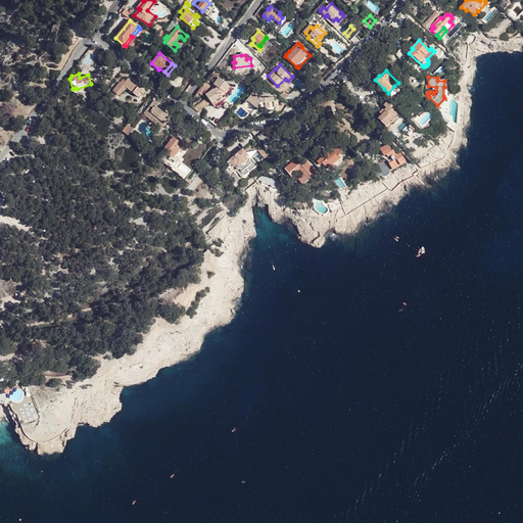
[(215,89),(214,89),(206,94),(215,107),(224,100),(223,98),(226,93),(228,94),(229,93),(233,88),(220,78),(214,85),(218,87),(215,89)]
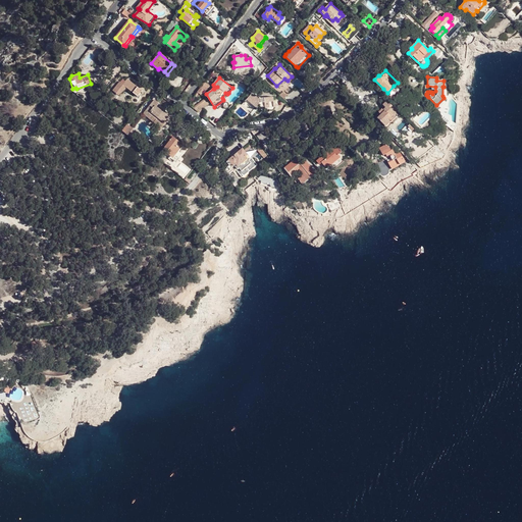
[(123,85),(138,96),(142,91),(128,79),(123,85)]
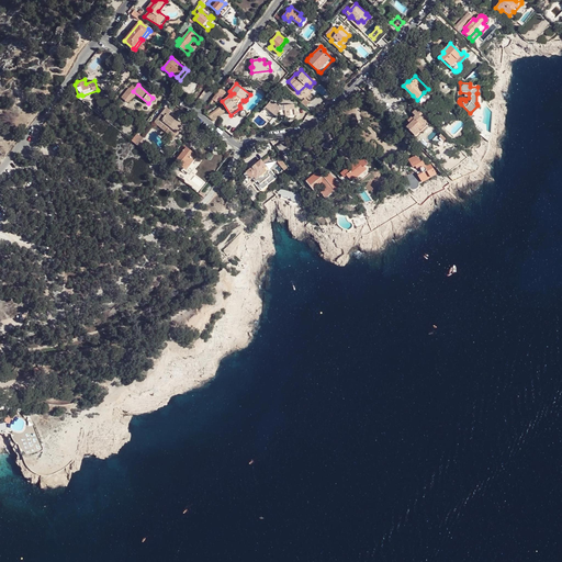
[(226,93),(221,89),(210,103),(211,104),(214,101),(216,102),(218,99),(221,101),(226,93)]
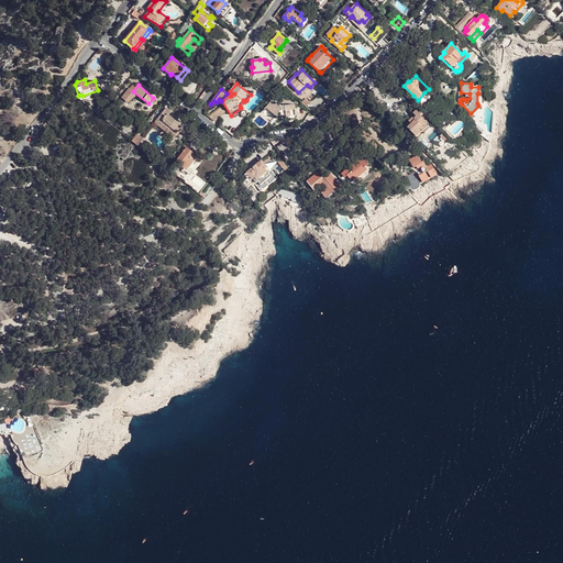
[(319,95),(315,90),(307,97),(311,101),(319,95)]
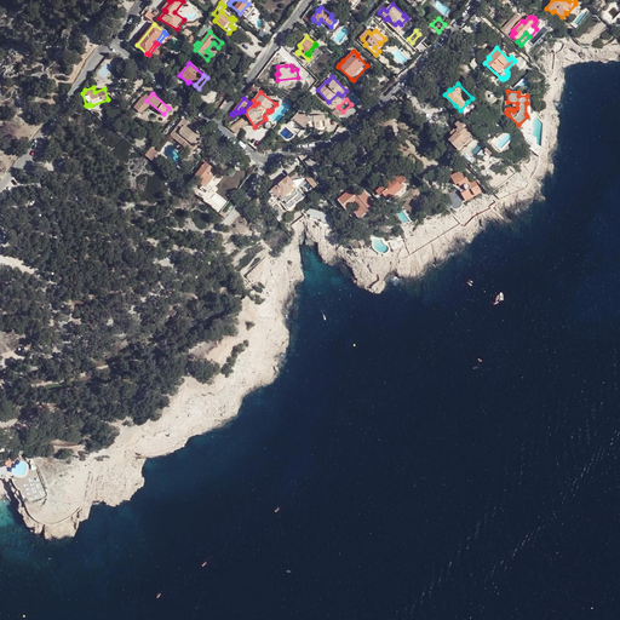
[(471,105),(468,102),(460,110),(464,113),(471,105)]
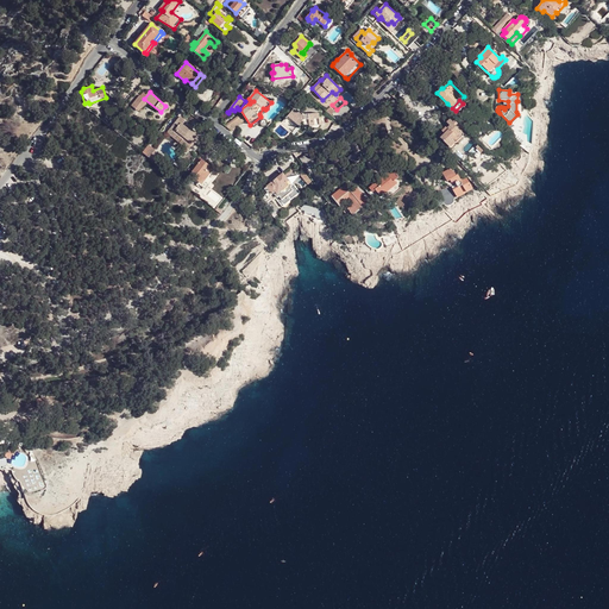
[(308,119),(309,124),(309,126),(320,125),(319,113),(305,114),(300,111),(299,113),(294,110),(283,123),(293,131),(302,123),(303,120),(308,119)]
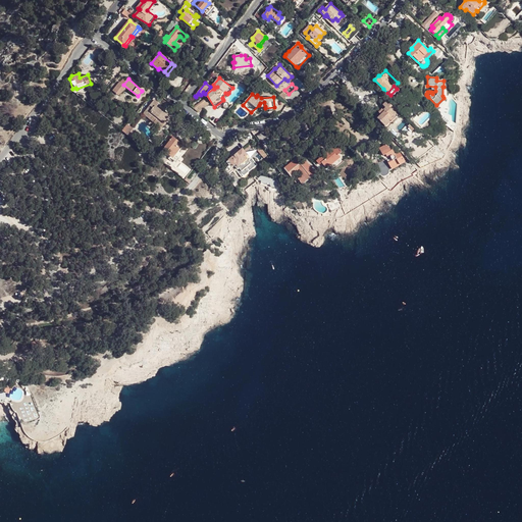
[(156,119),(154,122),(162,128),(168,120),(161,114),(163,112),(157,107),(159,104),(154,100),(146,110),(156,119)]
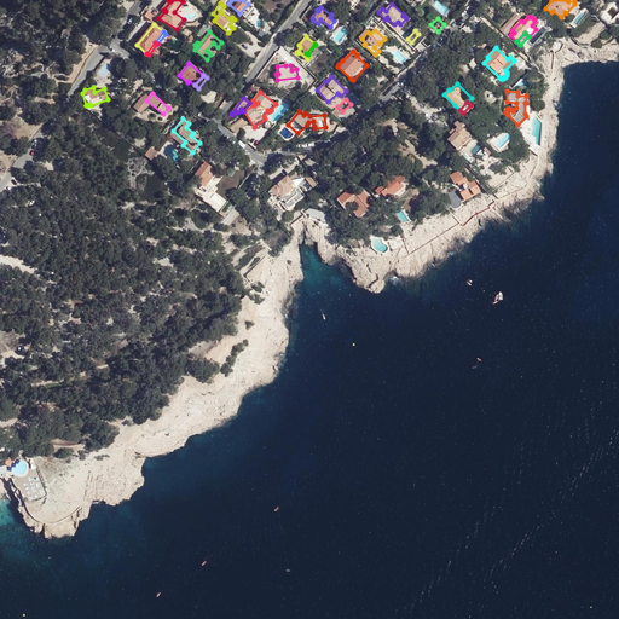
[(230,129),(236,133),(237,133),(239,129),(248,122),(244,119),(237,123),(230,129)]
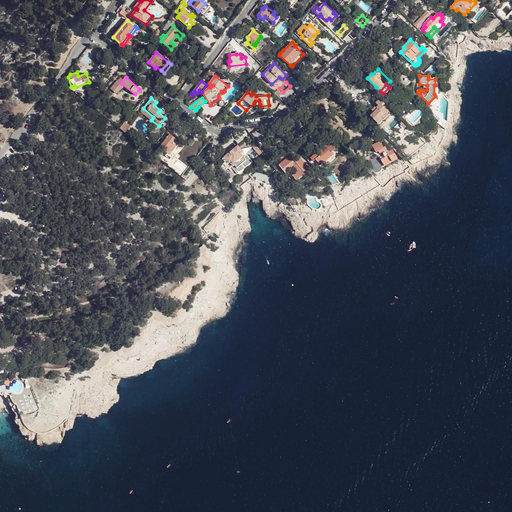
[(380,101),(379,99),(376,102),(379,105),(377,107),(378,109),(374,112),(371,116),(378,123),(383,119),(381,118),(388,111),(383,106),(385,104),(382,101),(380,101)]
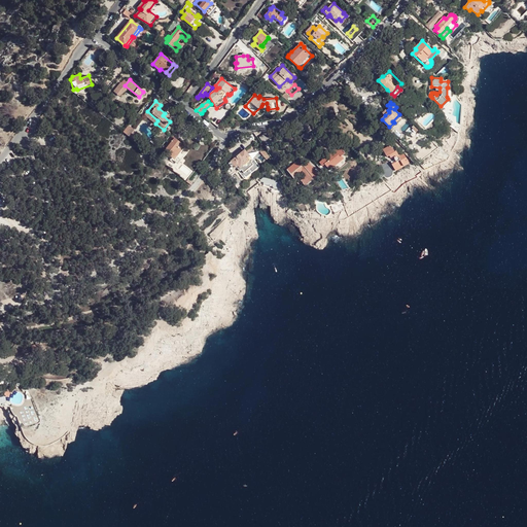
[(145,114),(155,124),(157,120),(147,111),(145,114)]
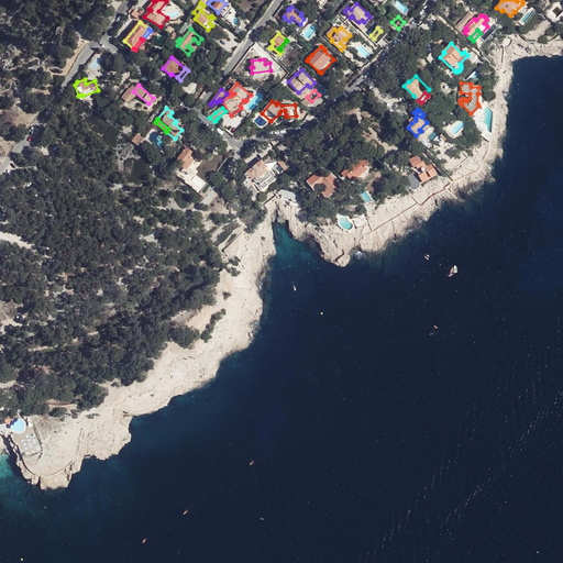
[(418,138),(430,125),(427,122),(419,130),(421,131),(416,135),(418,138)]
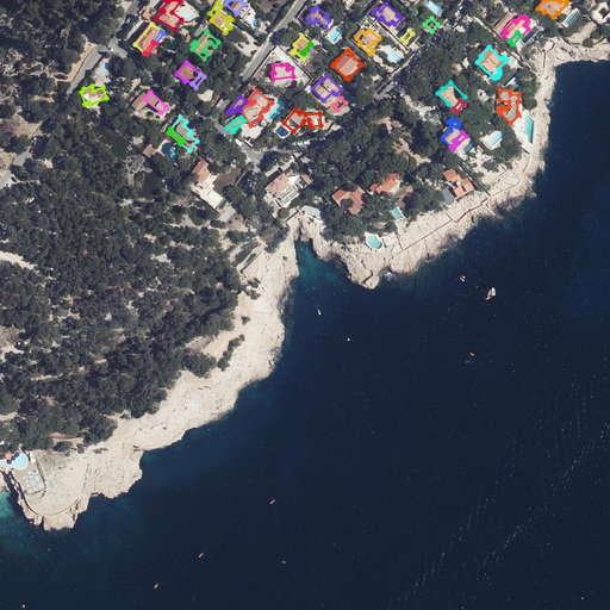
[(150,144),(143,153),(150,157),(155,151),(156,150),(150,144)]
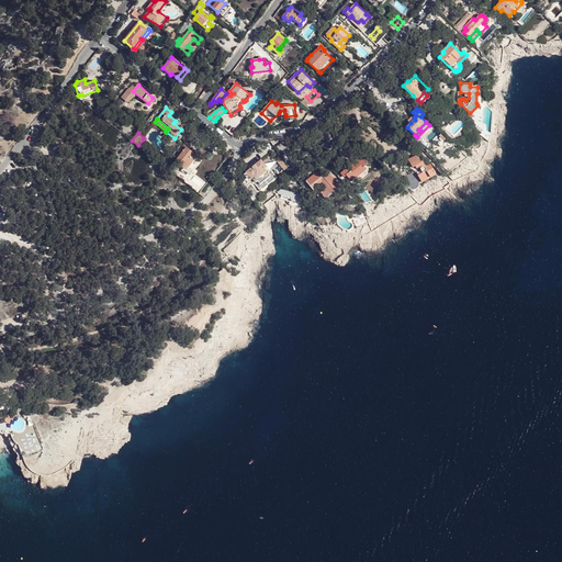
[(277,146),(281,153),(288,147),(288,141),(280,142),(280,144),(277,146)]
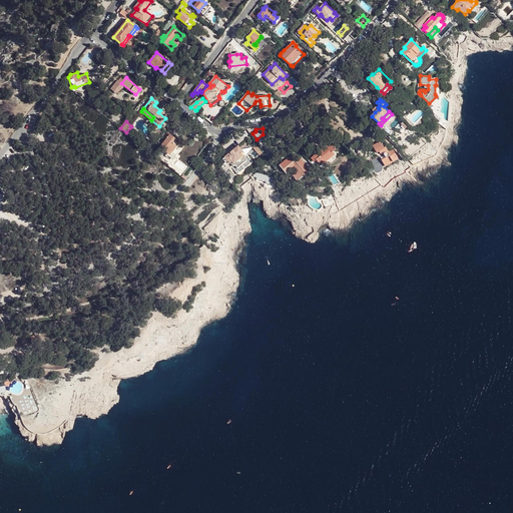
[(170,134),(165,140),(159,148),(164,152),(164,151),(167,152),(172,156),(178,148),(176,146),(180,141),(170,134)]
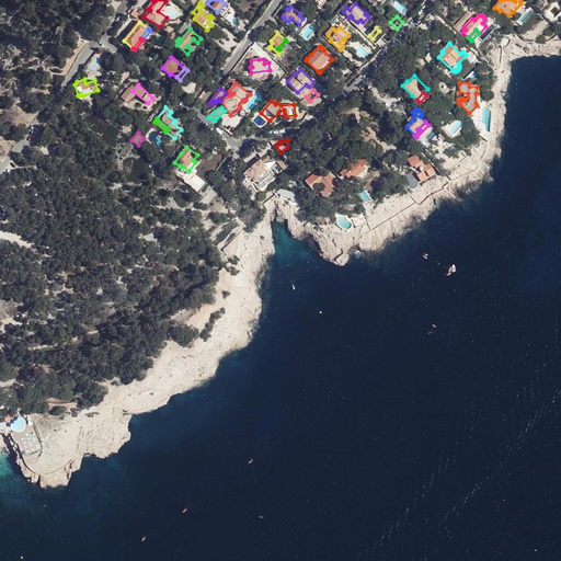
[(424,165),(424,164),(422,160),(421,160),(416,155),(415,156),(414,156),(408,159),(412,167),(415,165),(416,168),(419,167),(422,172),(418,174),(421,182),(435,173),(430,163),(428,163),(424,165)]
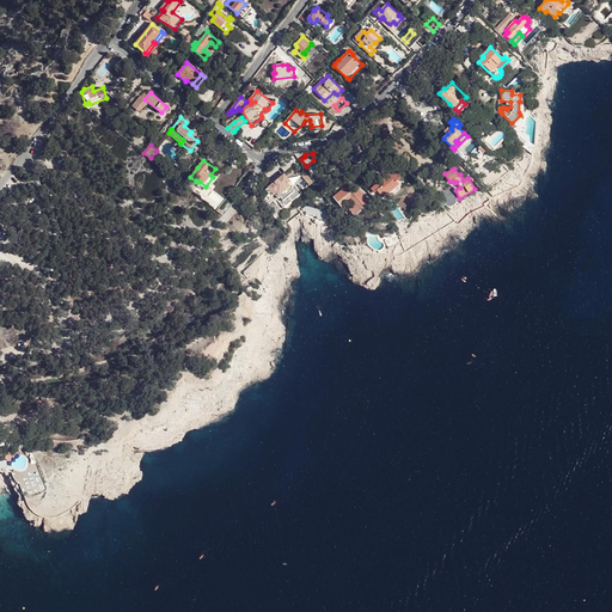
[(372,196),(375,200),(381,195),(383,197),(387,194),(399,185),(397,182),(402,178),(395,170),(372,188),(375,193),(372,196)]
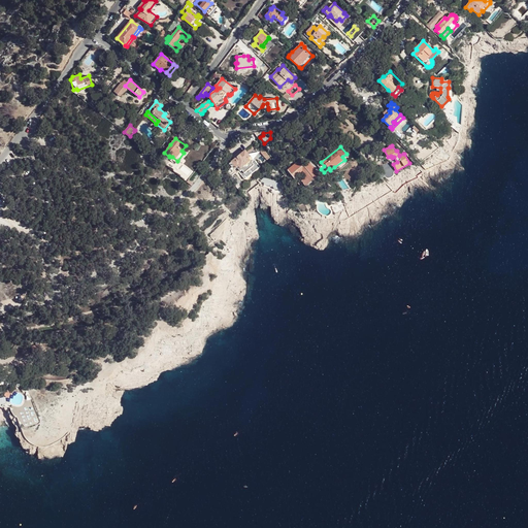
[(261,152),(267,160),(270,158),(264,149),(261,152)]
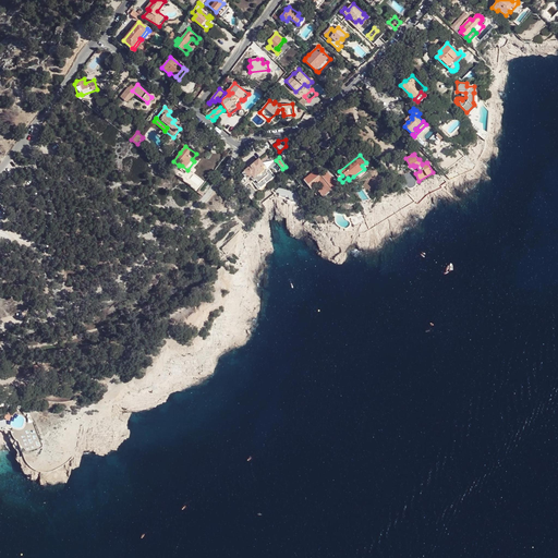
[(264,178),(267,182),(274,177),(267,168),(265,169),(264,167),(265,166),(262,161),(261,159),(256,161),(249,168),(240,176),(241,177),(244,174),(245,177),(247,176),(250,178),(253,177),(254,178),(252,180),(259,189),(266,183),(263,179),(264,178)]
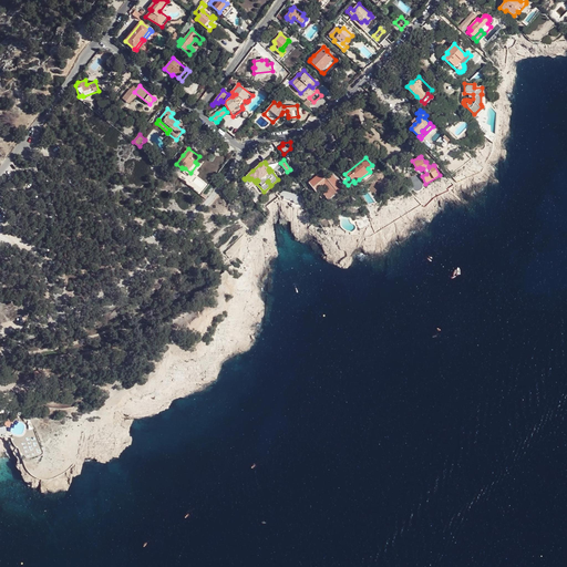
[(250,168),(253,171),(260,164),(259,162),(250,168)]
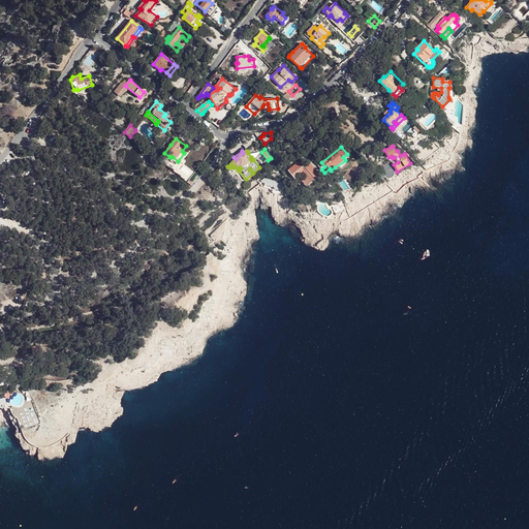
[(301,168),(304,172),(308,177),(303,182),(306,187),(308,186),(320,176),(309,161),(307,163),(303,159),(288,170),(292,176),(301,168)]
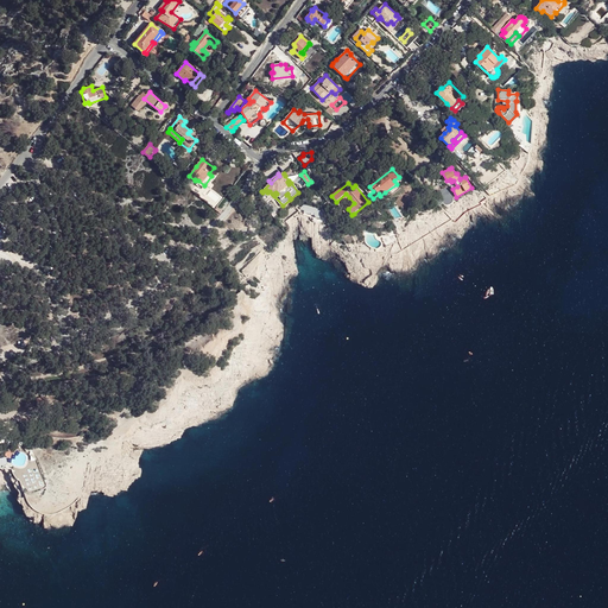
[(339,206),(349,197),(346,194),(336,202),(339,206)]
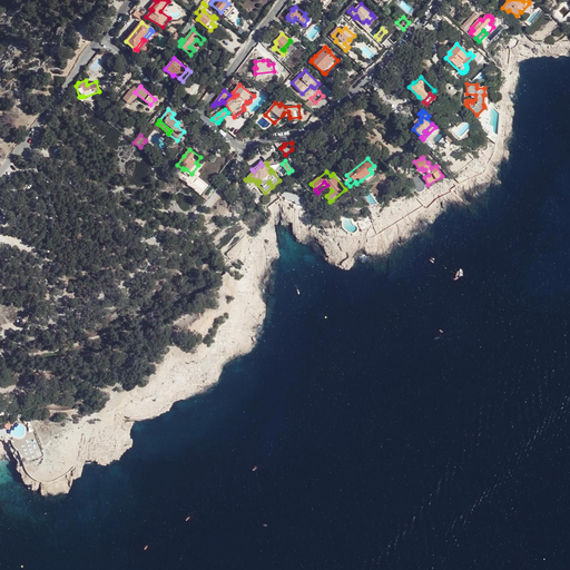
[(247,192),(255,202),(258,198),(251,189),(247,192)]
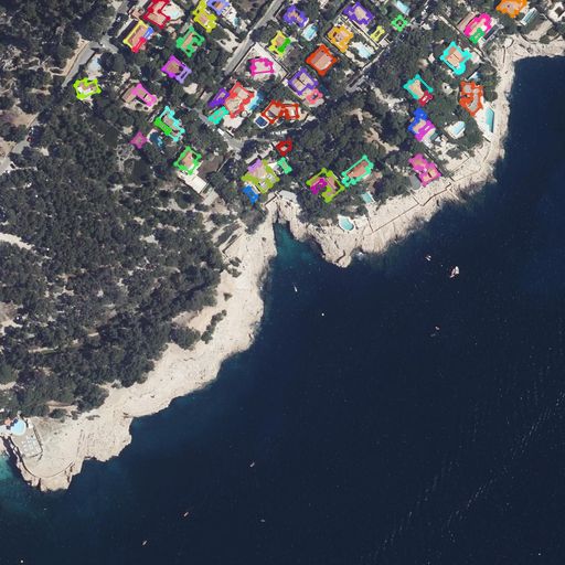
[(299,200),(305,201),(300,194),(283,191),(279,193),(280,195),(283,195),(283,198),(292,200),(294,201),(295,202),(297,202),(298,202),(298,201),(299,201),(299,200)]
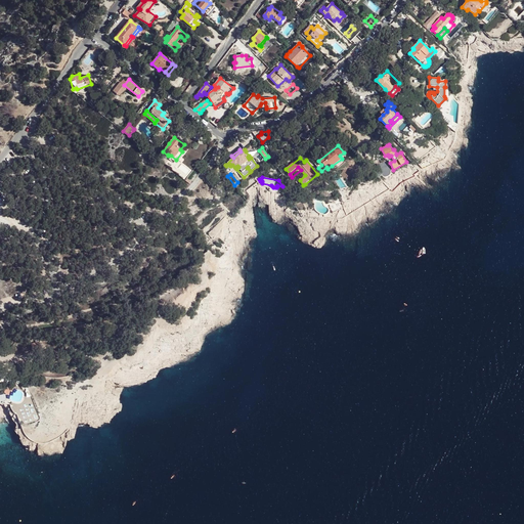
[(41,349),(40,342),(40,340),(35,340),(35,343),(32,343),(33,350),(41,349)]
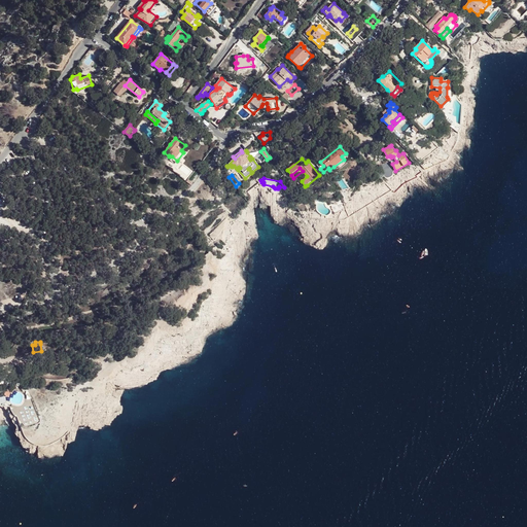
[(13,386),(11,385),(4,394),(8,397),(13,390),(11,388),(13,386)]
